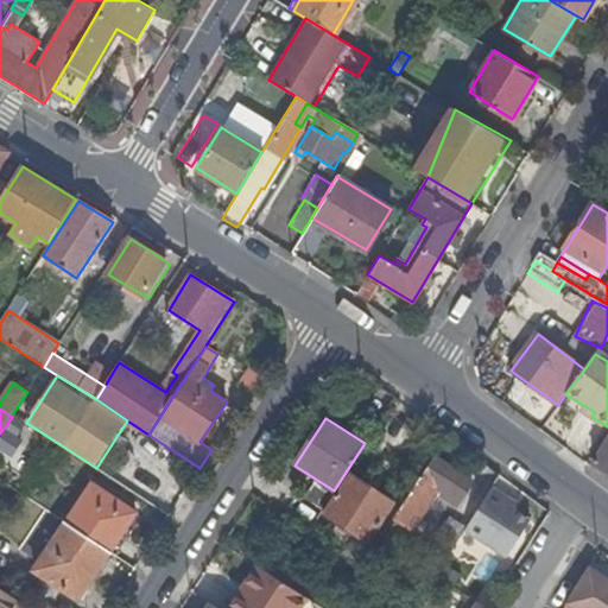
[(607,437),(594,461),(607,468),(607,437)]
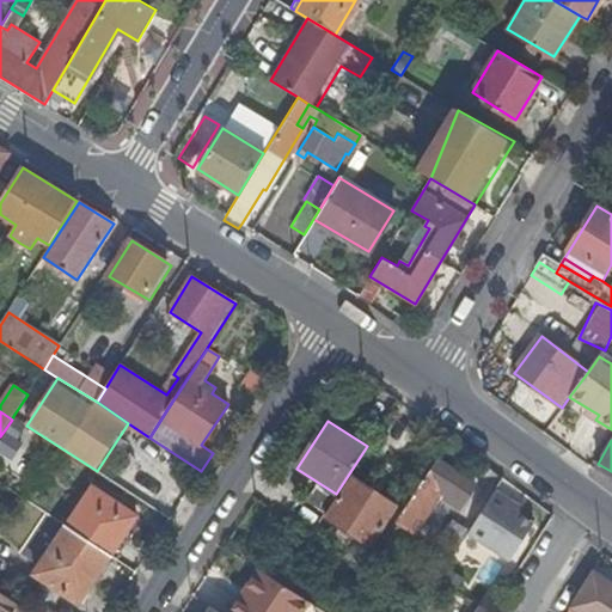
[(475,488),(435,463),(397,521),(416,534),(445,491),(465,503),(475,488)]
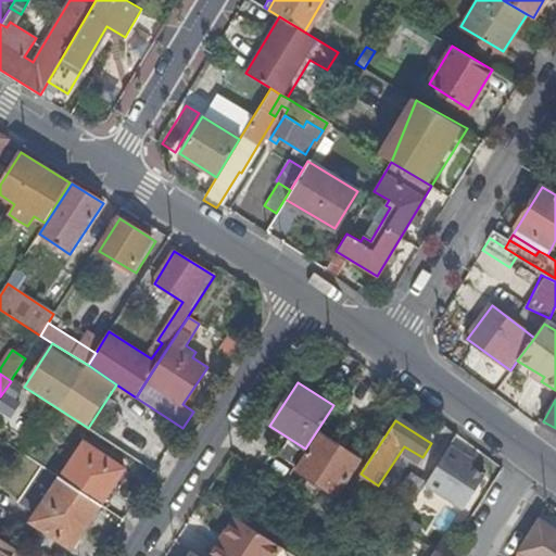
[(245,433),(232,453),(281,484),(303,453),(292,446),(285,458),(245,433)]
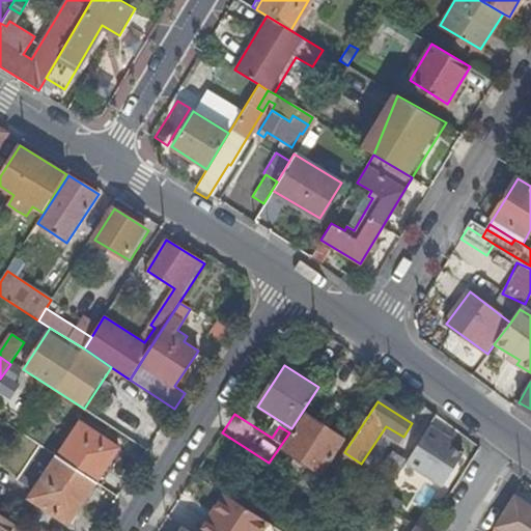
[(328,429),(323,425),(306,414),(282,449),(296,457),(292,462),(301,468),(304,464),(320,474),(343,440),(328,429)]
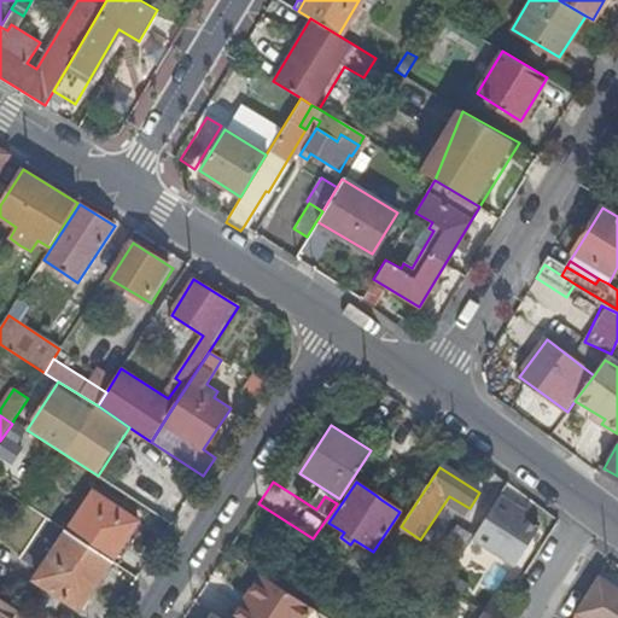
[(379,490),(375,495),(382,500),(385,494),(379,490)]
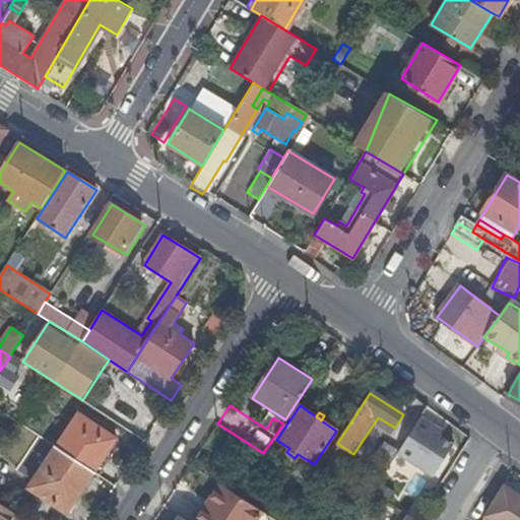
[(78,413),(57,447),(93,471),(116,438),(78,413)]
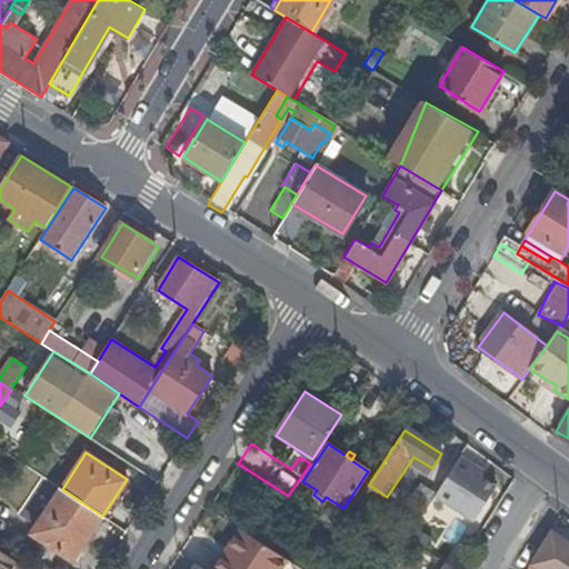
[(486,472),(461,456),(437,493),(436,496),(476,521),(497,487),(482,478),(486,472)]
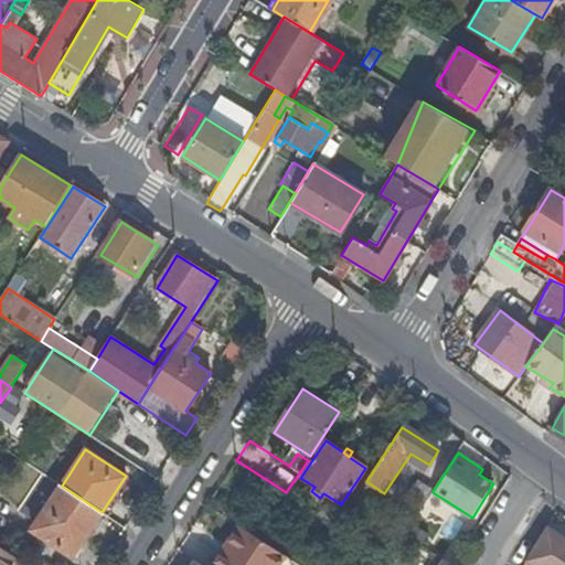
[(403,504),(418,514),(433,492),(434,490),(418,481),(403,504)]
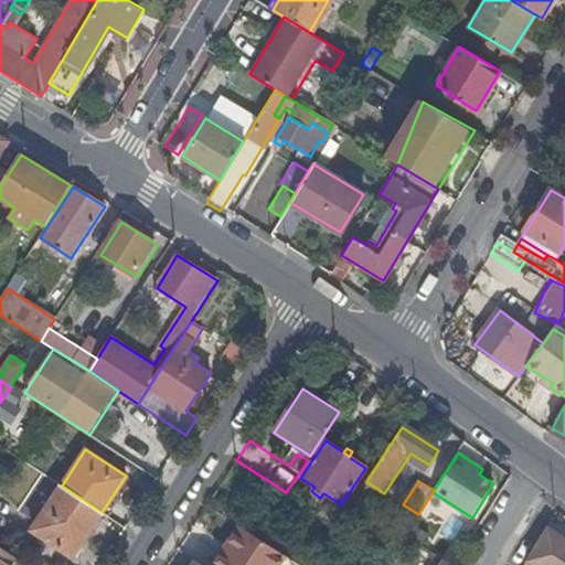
[(73,555),(102,512),(62,486),(33,529),(73,555)]
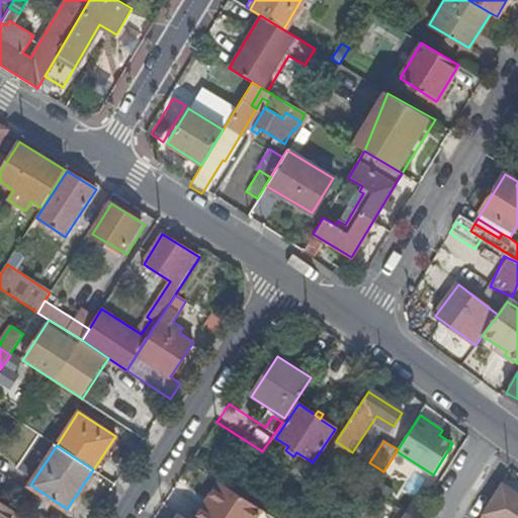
[(255,517),(261,509),(219,481),(204,502),(209,505),(200,517),(255,517)]
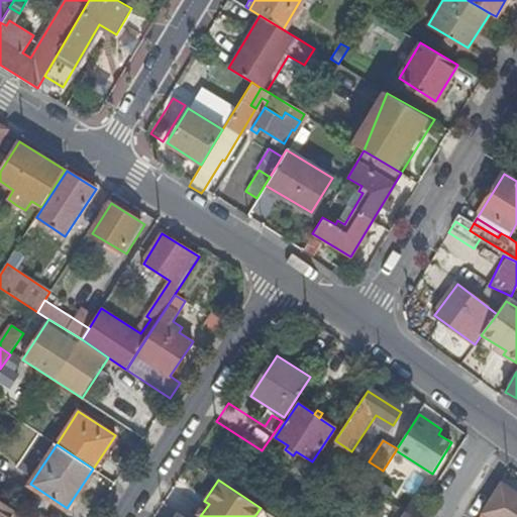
[(516,516),(516,492),(502,483),(482,514),(487,516),(516,516)]
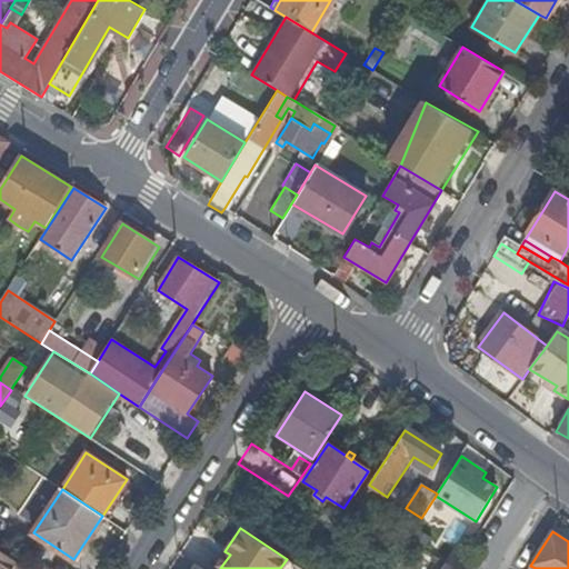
[(0,568),(10,568),(16,561),(0,550),(0,568)]
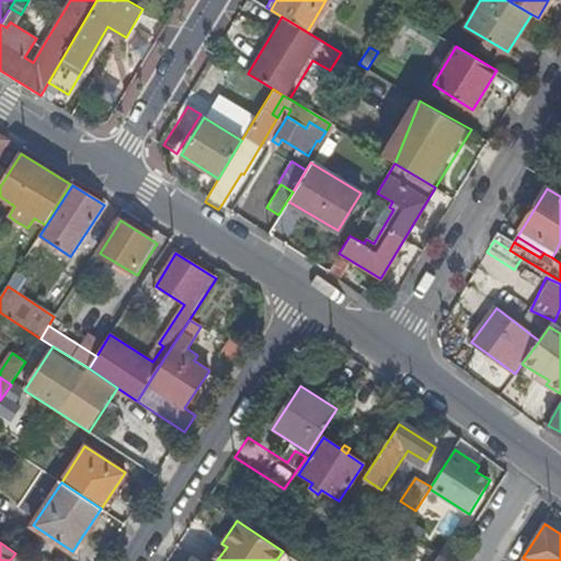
[(217,560),(227,547),(221,544),(209,560),(217,560)]
